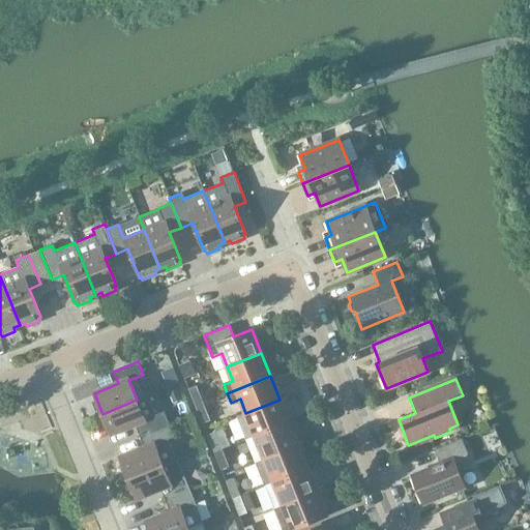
[(195,406),(203,403),(196,386),(188,389),(195,406)]
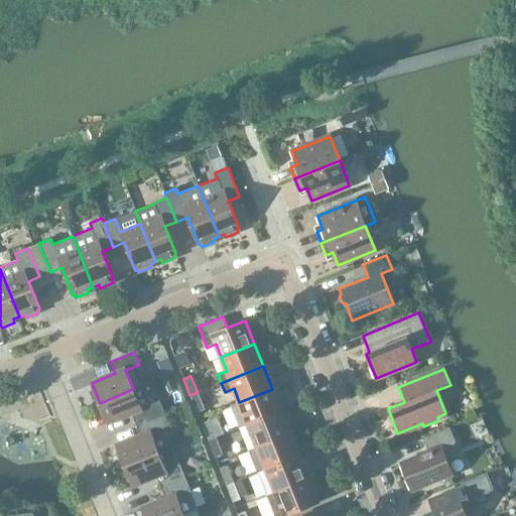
[(131,413),(135,424),(164,413),(159,401),(151,404),(144,385),(133,389),(100,403),(108,423),(131,413)]
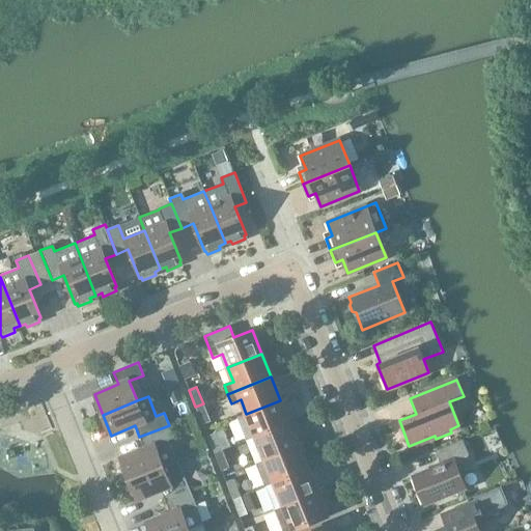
[(246,441),(255,437),(289,423),(280,400),(246,414),(236,417),(246,441)]
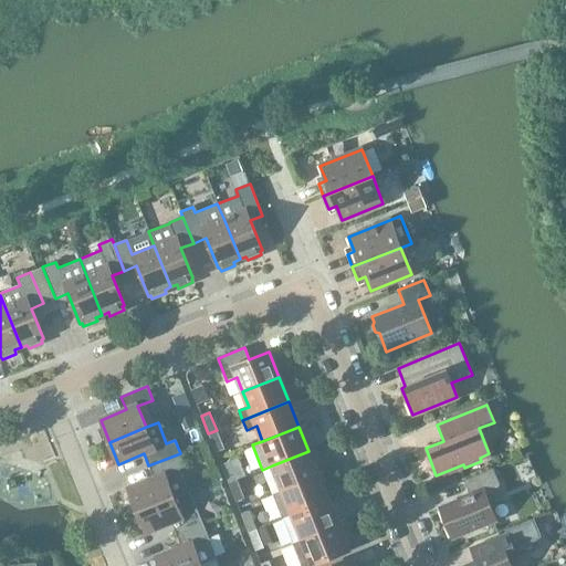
[(224,449),(217,430),(208,433),(216,452),(224,449)]
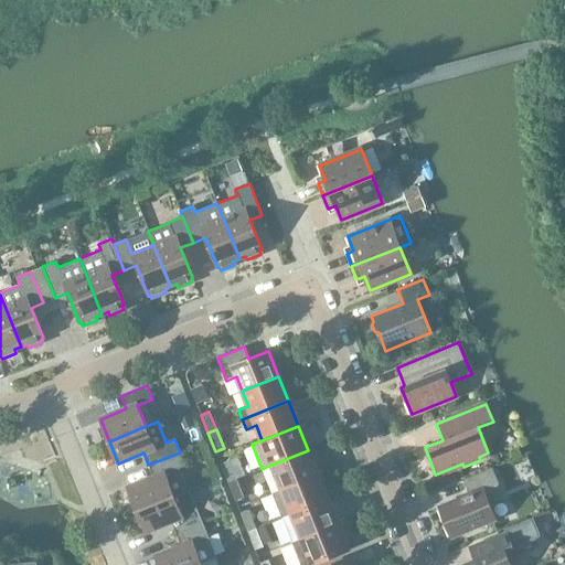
[(318,475),(308,450),(272,465),(281,489),(318,475)]
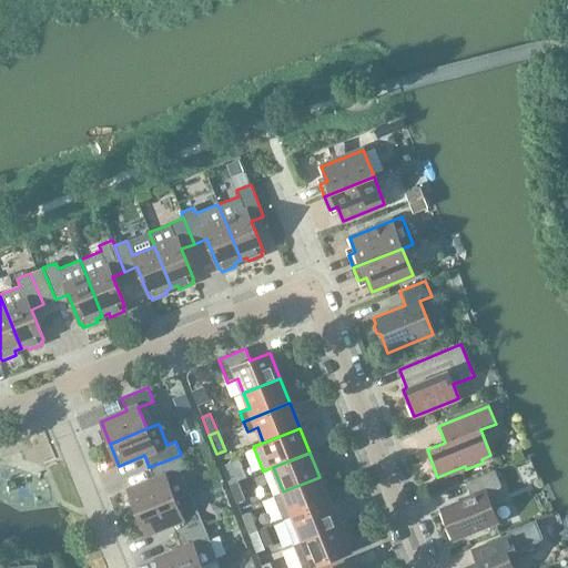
[(138,513),(174,498),(188,493),(179,472),(186,468),(181,455),(149,467),(154,480),(129,490),(138,513)]
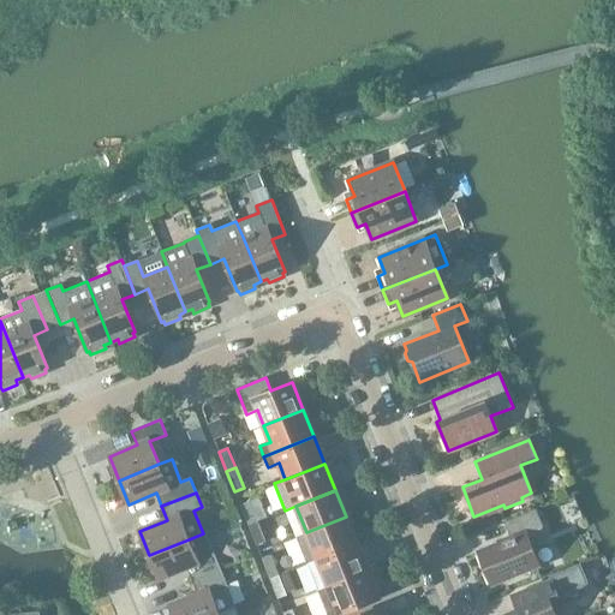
[(257,521),(249,501),(240,505),(248,525),(257,521)]
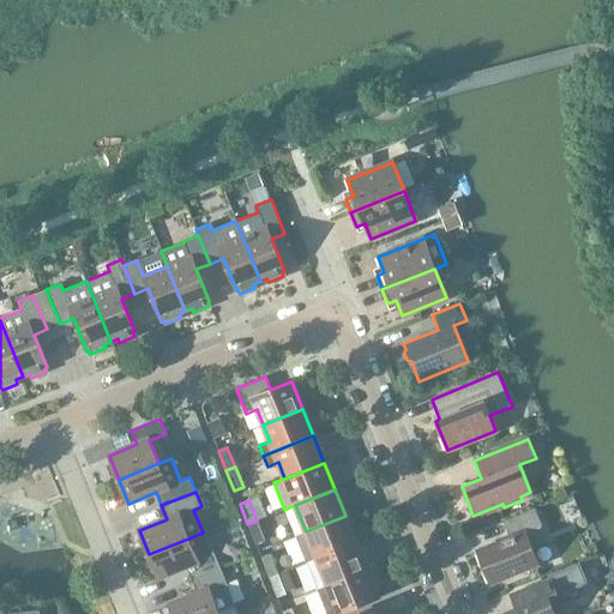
[(476,551),(491,584),(537,565),(528,541),(542,525),(535,509),(503,521),(510,537),(476,551)]
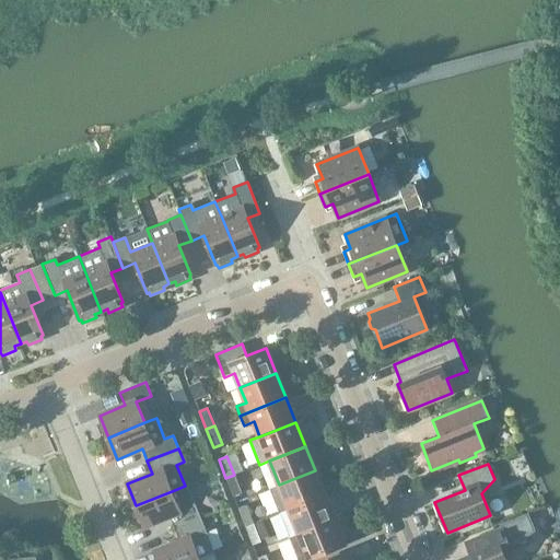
[(279,513),(289,510),(325,494),(315,470),(279,485),(269,489),(279,513)]
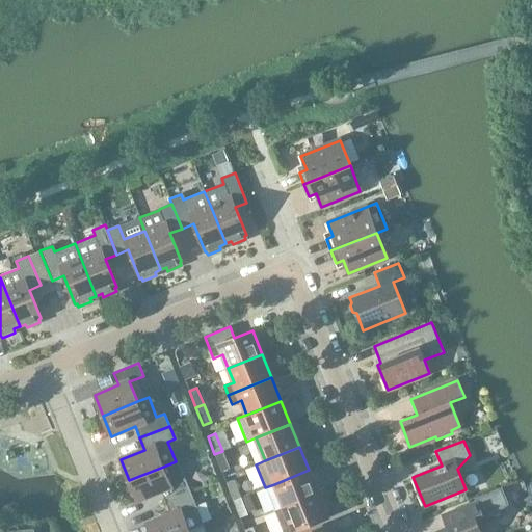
[(230,469),(222,451),(214,454),(221,472),(230,469)]
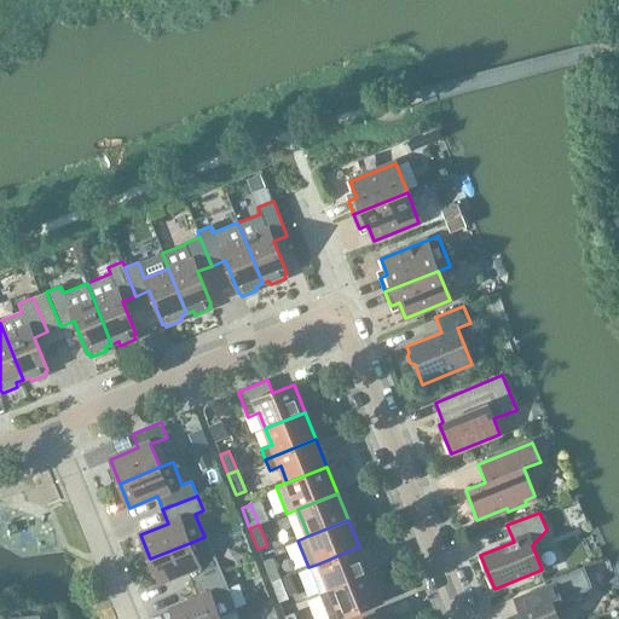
[(207,536),(204,537),(190,543),(150,559),(160,583),(187,572),(192,585),(221,573),(217,559),(207,536)]
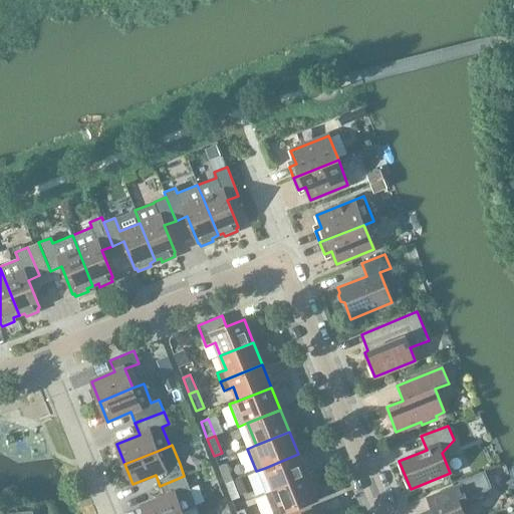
[(298,454),(265,468),(256,471),(265,493),(307,477),(298,454)]
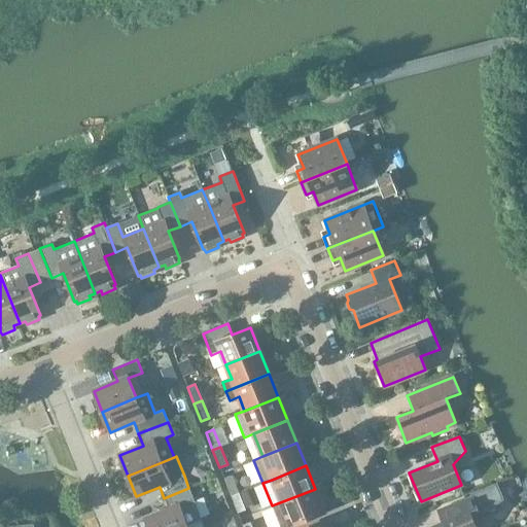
[(223,479),(231,496),(239,493),(232,476),(223,479)]
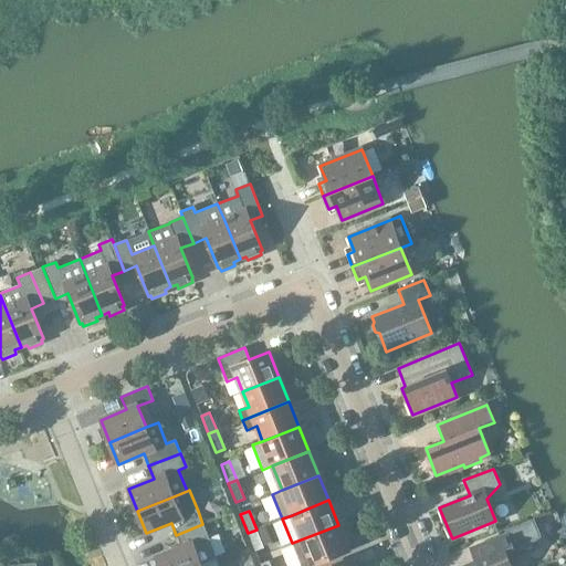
[(463,565),(462,565),(510,565),(509,562),(517,558),(513,547),(540,536),(533,519),(505,530),(507,534),(470,548),(475,561),(463,565)]
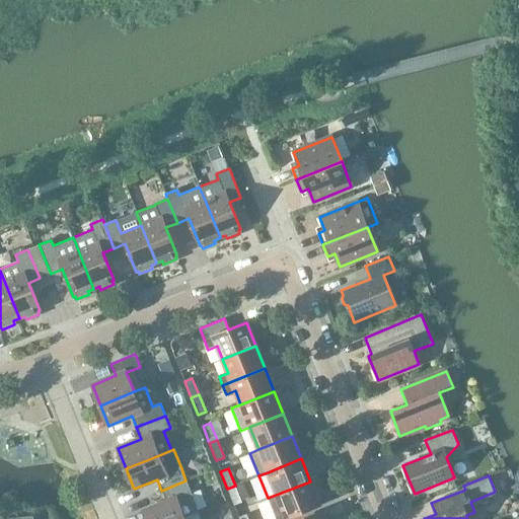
[(186,480),(161,491),(166,502),(143,511),(145,518),(181,518),(184,518),(199,512),(191,493),(186,480)]
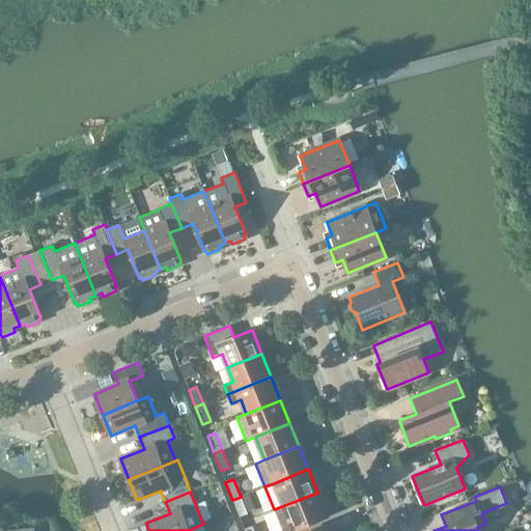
[(282,530),(289,530),(294,529),(327,516),(317,493),(274,509),(282,530)]
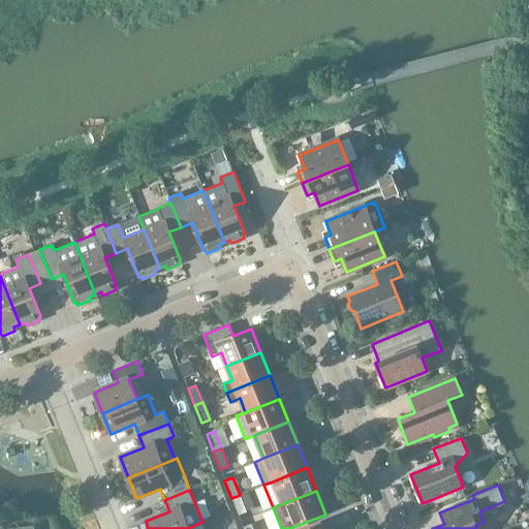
[(239,515),(246,511),(240,495),(231,498),(239,515)]
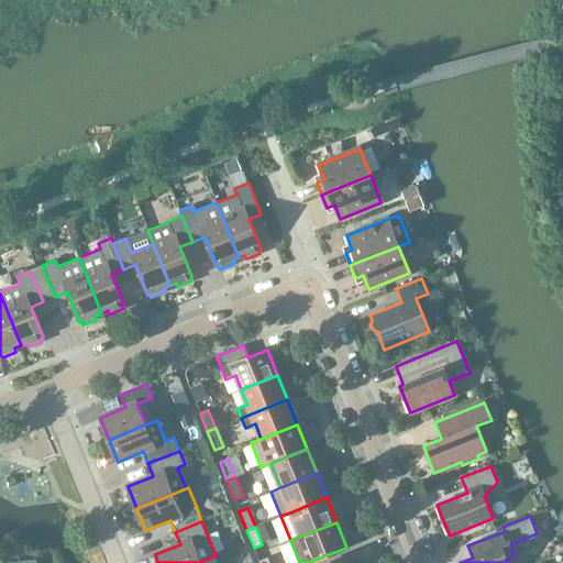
[(240,562),(238,549),(221,551),(222,562),(240,562)]
